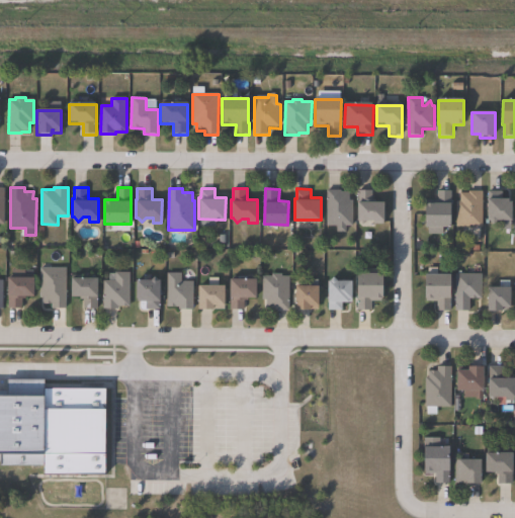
[(342,189),(342,191),(350,191),(350,199),(354,199),(354,226),(328,225),(328,189),(342,189)]
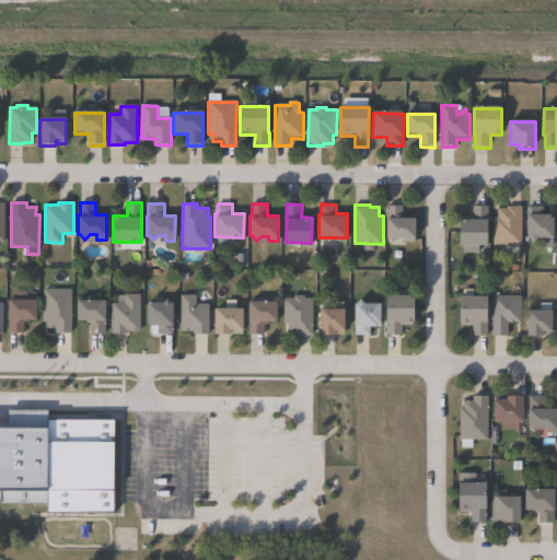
[(416,217),(415,242),(406,242),(406,237),(396,237),(393,241),(389,237),(387,237),(387,217),(389,217),(389,205),(404,205),(403,217),(416,217)]
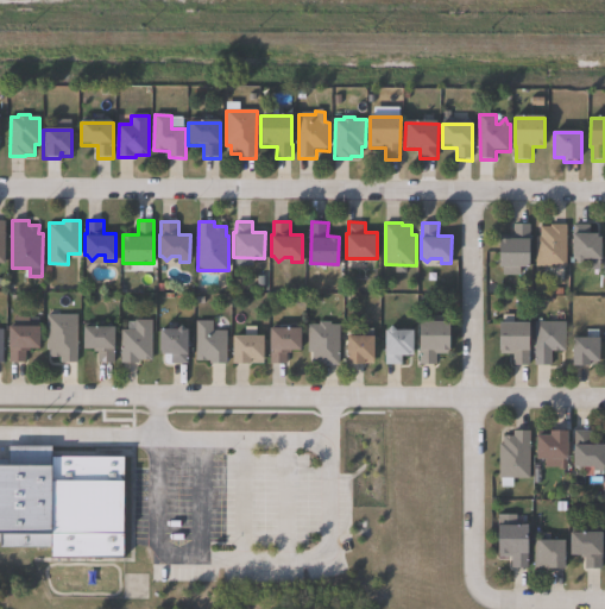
[(523,265),(523,274),(504,274),(504,267),(499,267),(499,237),(515,237),(516,223),(531,223),(531,265),(523,265)]
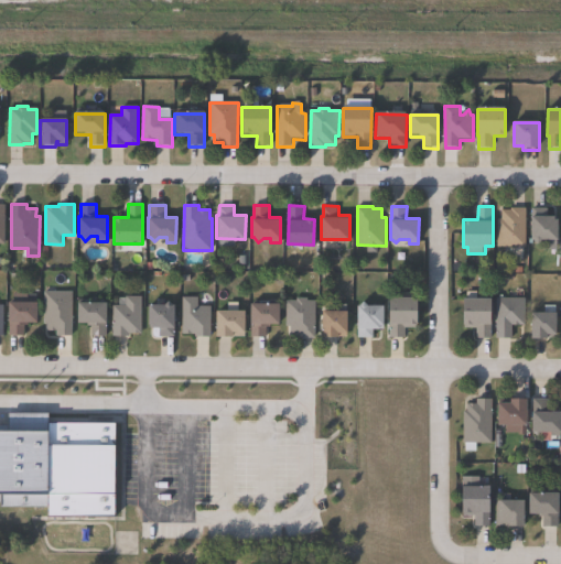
[(527,247),(498,247),(498,218),(503,218),(503,208),(513,208),(513,207),(527,207),(527,247)]
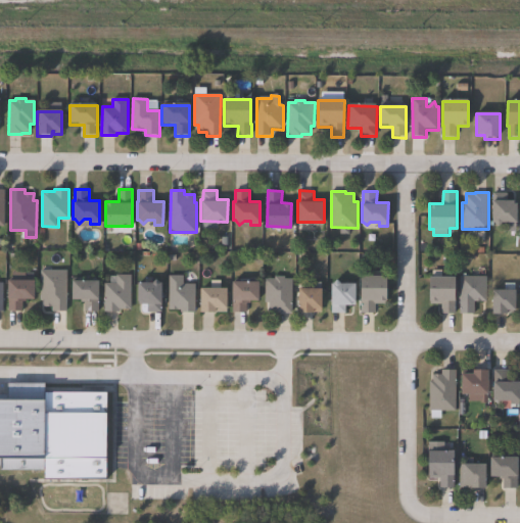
[(509,192),(509,198),(514,199),(514,202),(517,202),(517,221),(503,221),(498,224),(495,221),(495,226),(490,226),(490,221),(492,221),(492,199),(494,199),(494,192),(509,192)]
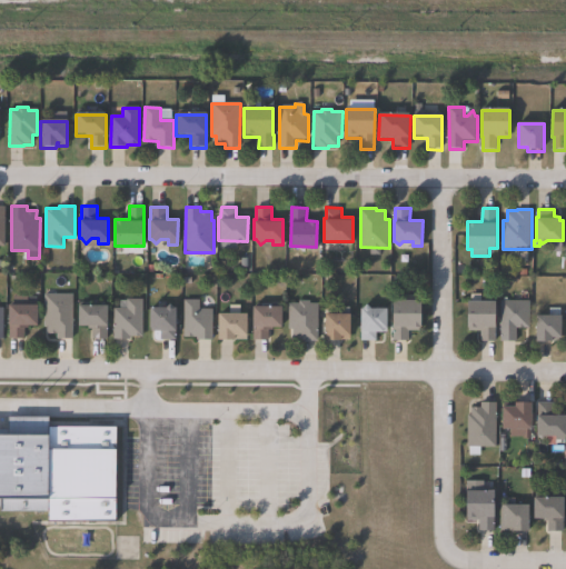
[(73,293),(72,338),(58,338),(58,333),(49,333),(49,327),(45,327),(45,293),(73,293)]
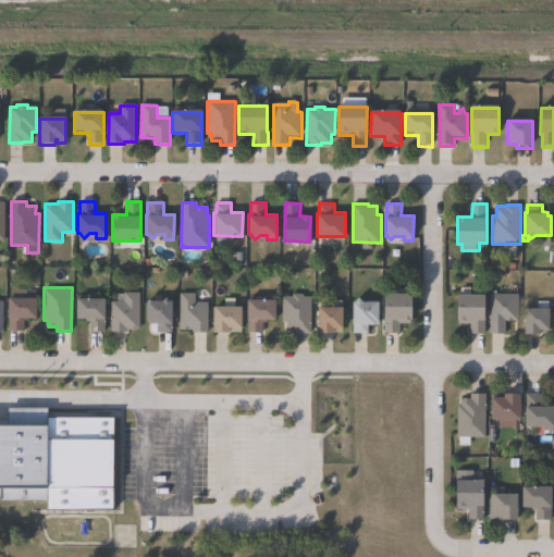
[(127,331),(112,331),(112,300),(125,300),(125,292),(140,292),(140,330),(127,330),(127,331)]
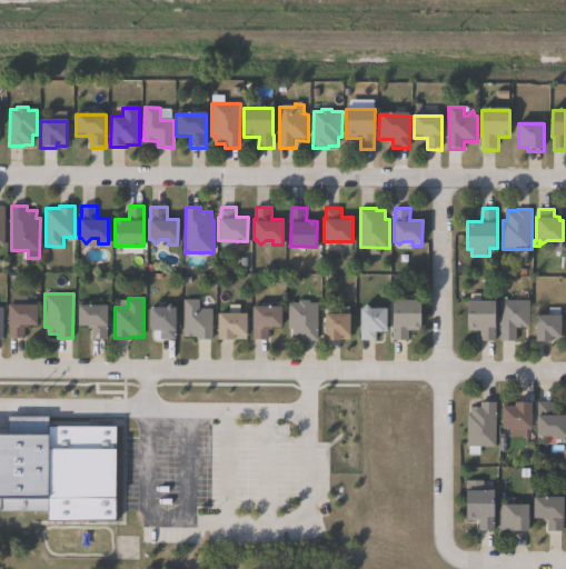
[(200,299),(200,309),(214,309),(214,339),(197,339),(197,337),(185,337),(185,299),(200,299)]
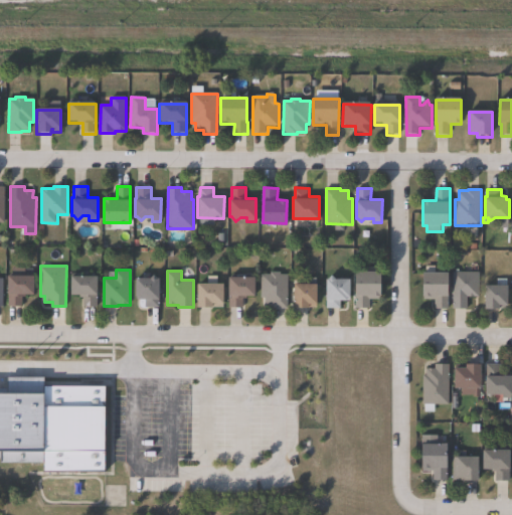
[(380,271),(380,299),(370,299),(370,308),(356,308),(356,295),(355,295),(355,271),(380,271)]
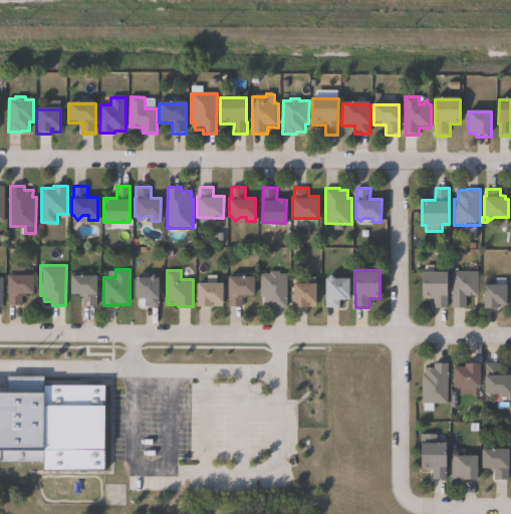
[(280,271),(280,273),(288,273),(288,307),(273,307),(273,305),(266,305),(266,297),(261,297),(261,273),(271,273),(271,271),(280,271)]
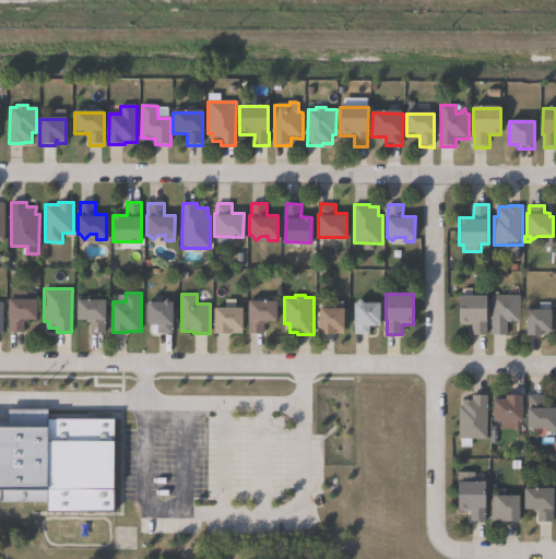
[(486,295),(486,334),(473,334),(473,325),(462,324),(462,320),(459,320),(459,295),(486,295)]
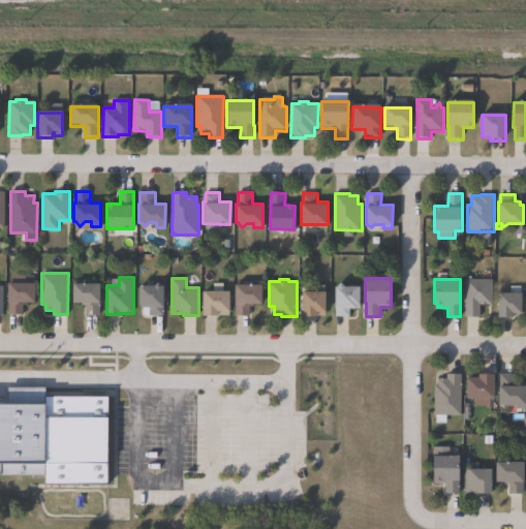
[(482,316),(466,316),(466,279),(493,279),(492,305),(482,305),(482,316)]
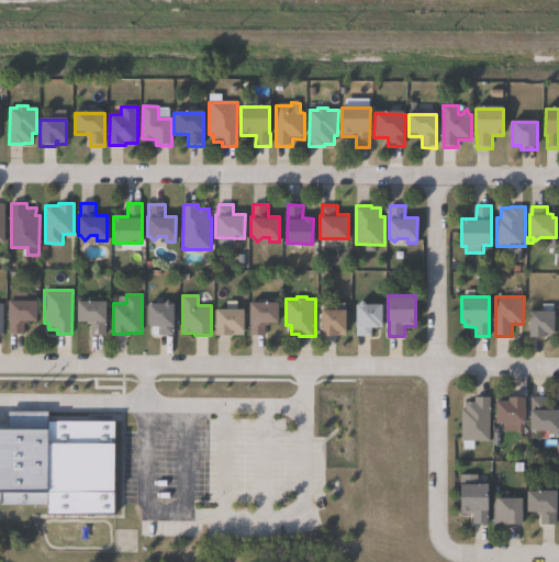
[(167,298),(170,302),(172,302),(172,335),(158,335),(158,326),(151,326),(151,323),(147,323),(147,302),(161,302),(167,298)]
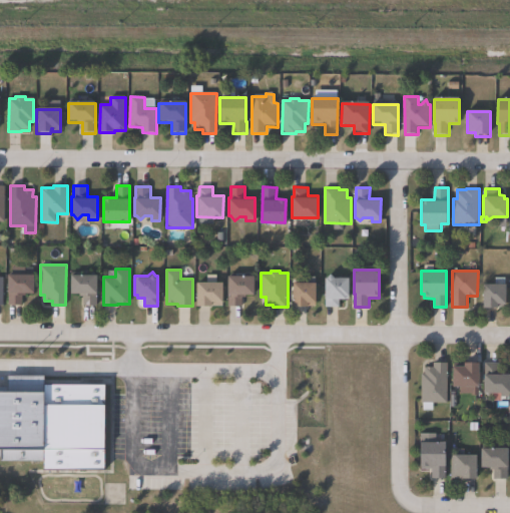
[(26,293),(26,295),(23,295),(23,305),(8,305),(8,293),(6,293),(6,274),(32,274),(32,293),(26,293)]
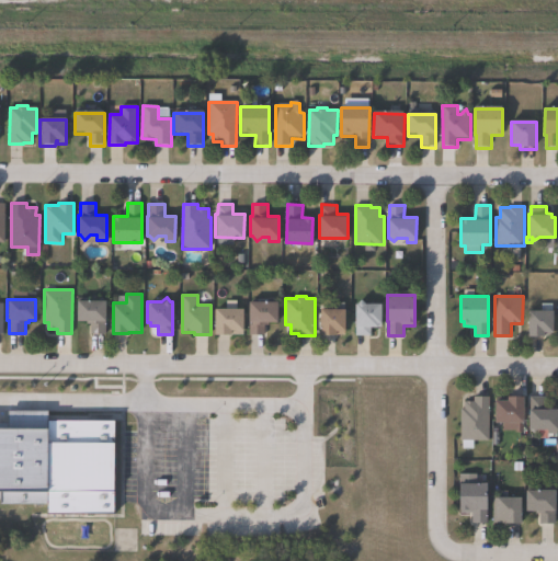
[(104,299),(104,333),(91,332),(91,323),(87,323),(87,320),(80,320),(80,321),(76,321),(76,299),(104,299)]
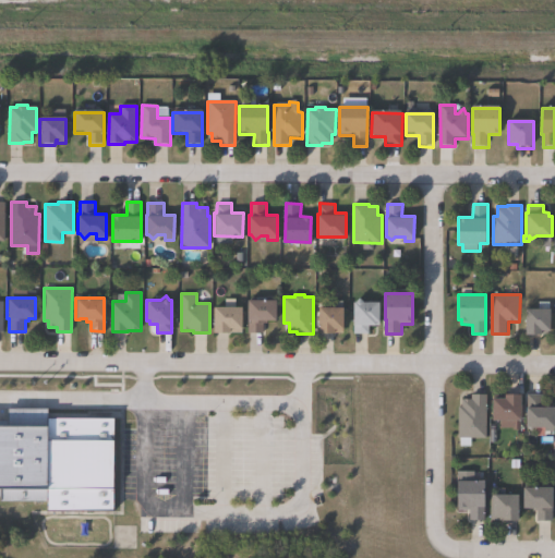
[(360,298),(363,302),(379,302),(378,325),(371,325),(371,334),(356,334),(356,325),(353,325),(353,302),(354,302),(360,298)]
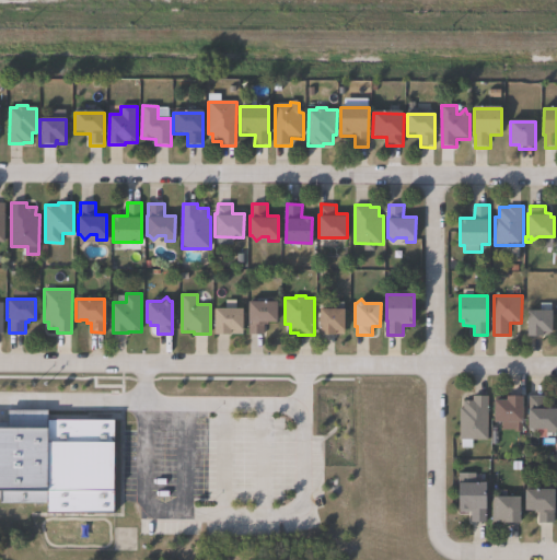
[(269,321),(269,324),(266,324),(266,334),(251,334),(251,321),(247,321),(248,300),(277,301),(277,321),(269,321)]
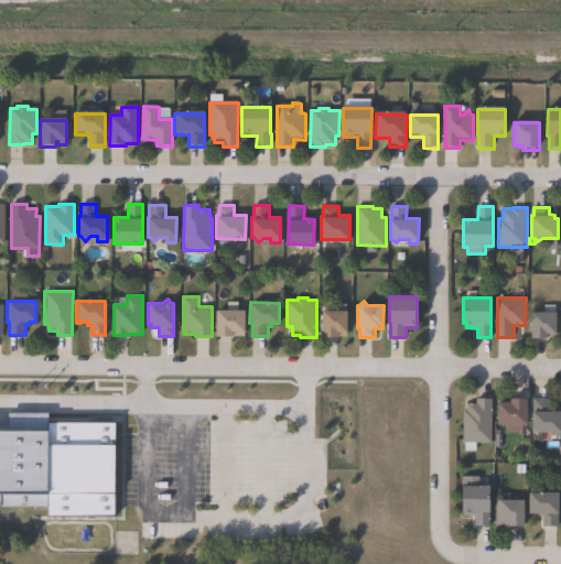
[(347,336),(322,336),(322,310),(337,310),(337,303),(347,303),(347,336)]
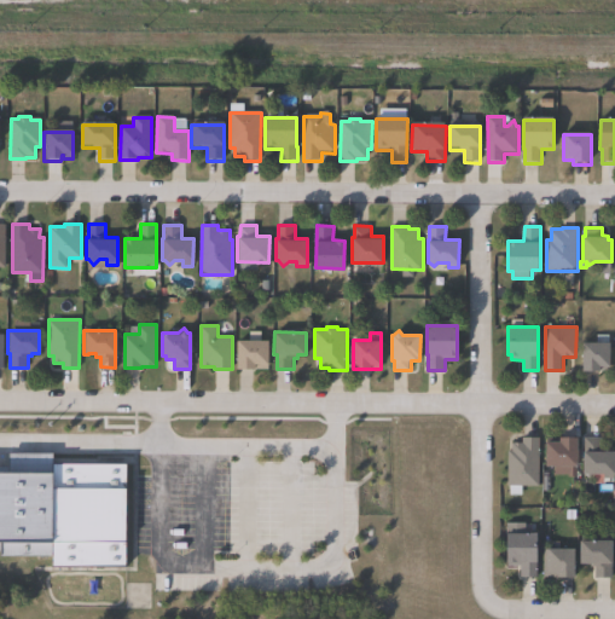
[(267,340),(267,369),(255,369),(255,364),(254,364),(254,368),(237,369),(237,340),(267,340)]
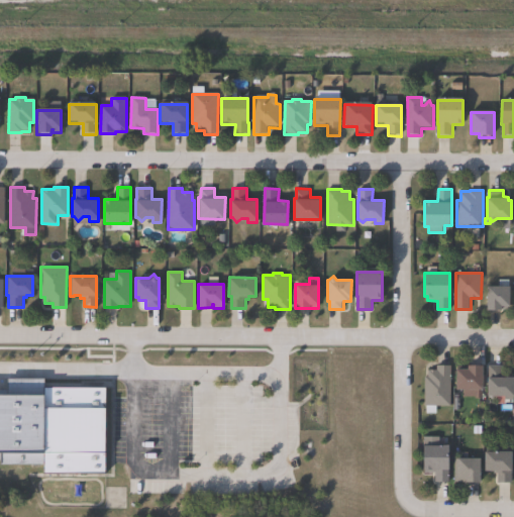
[(510,286),(510,309),(487,309),(487,285),(510,286)]
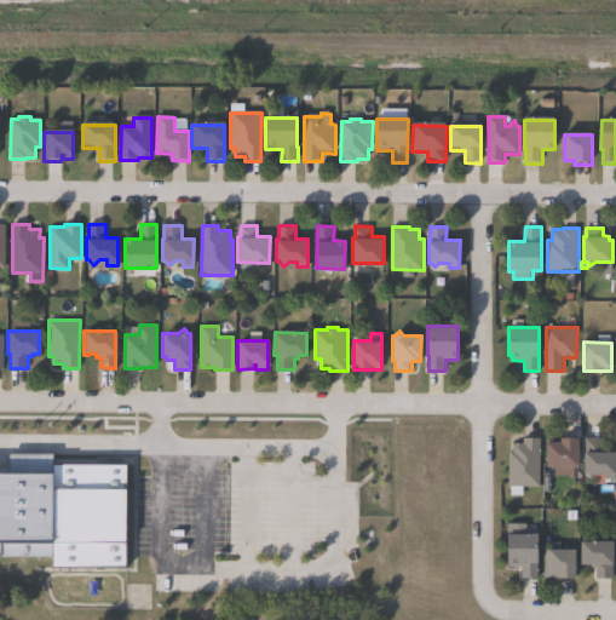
[(541,486),(510,486),(510,451),(512,451),(513,443),(524,443),(524,437),(541,437),(541,486)]
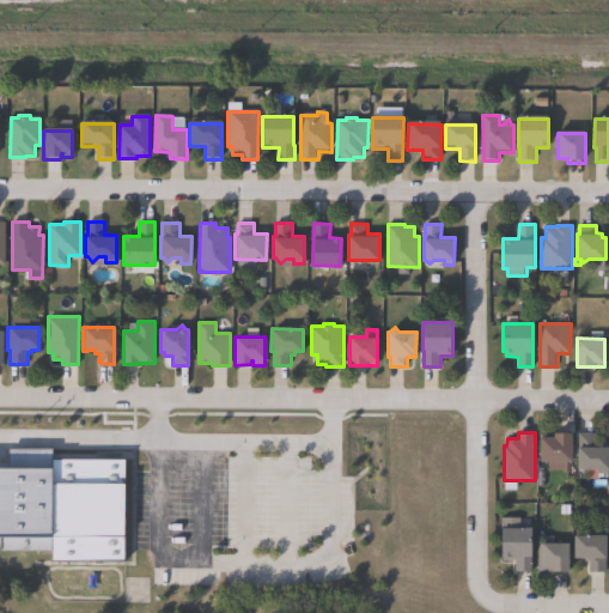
[(571,461),(540,461),(540,437),(554,437),(555,432),(572,432),(571,461)]
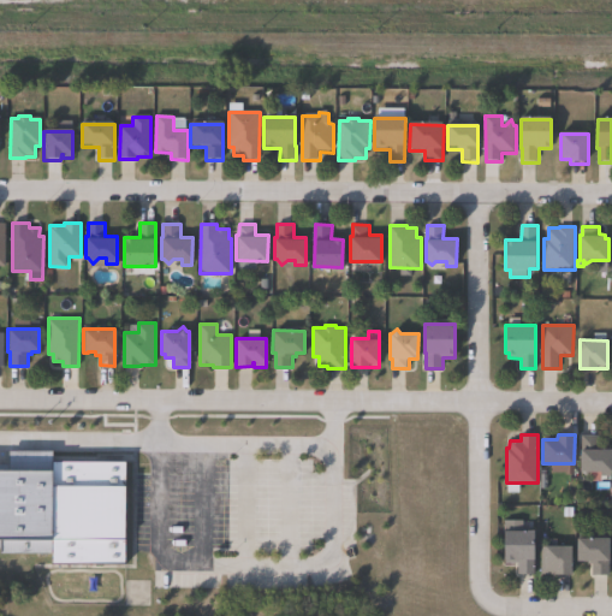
[(600,436),(600,449),(611,449),(611,477),(602,477),(602,481),(592,481),(593,472),(592,472),(588,477),(583,472),(581,472),(581,449),(582,449),(582,436),(600,436)]
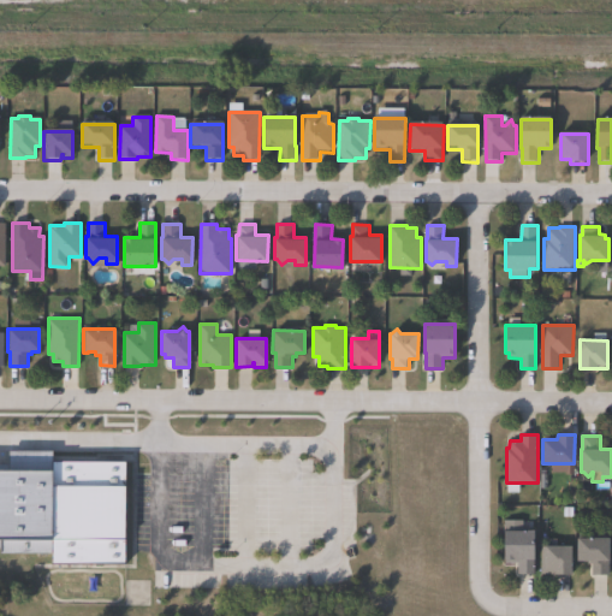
[(124,461),(123,564),(51,563),(51,538),(47,538),(0,538),(0,467),(49,467),(49,460),(124,461)]
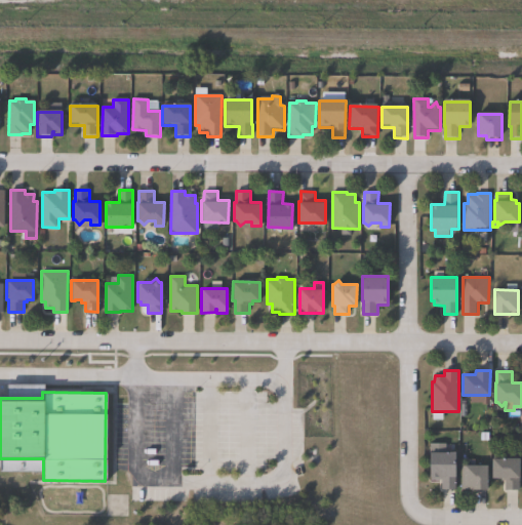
[(520,458),(520,489),(506,489),(506,481),(503,481),(503,477),(492,477),(492,458),(495,458),(496,446),(511,447),(511,458),(520,458)]
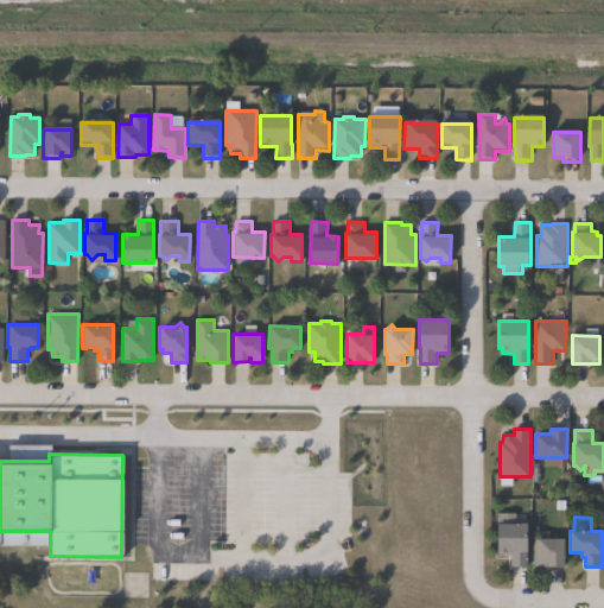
[(528,524),(527,567),(513,567),(513,555),(497,555),(497,524),(528,524)]
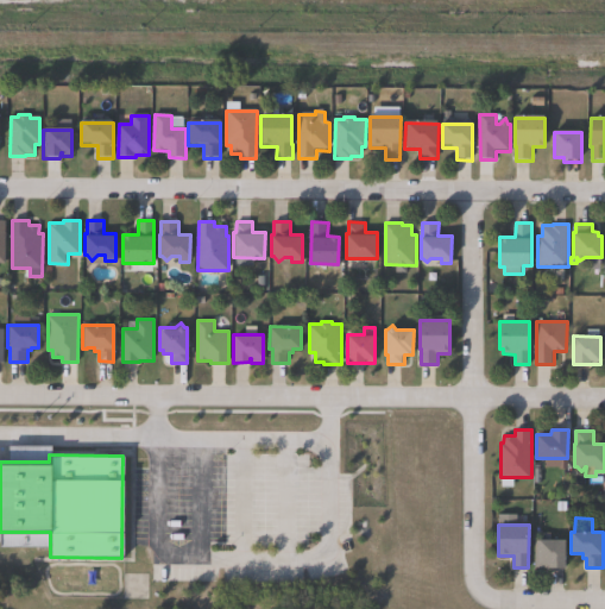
[(565,569),(537,567),(539,540),(565,540),(565,569)]
